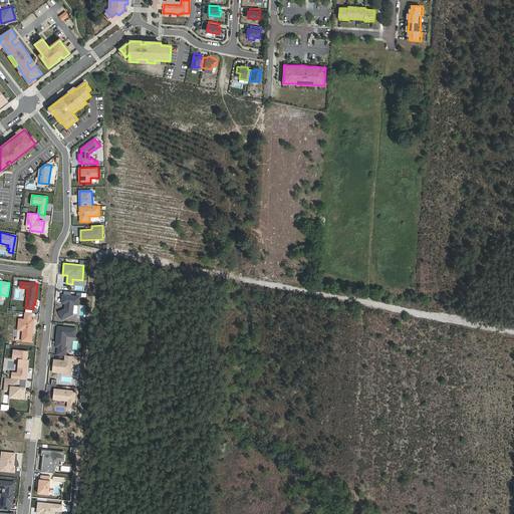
[(62,295),(62,303),(65,303),(65,310),(63,311),(63,310),(59,311),(62,319),(72,314),(73,304),(78,305),(79,297),(71,296),(64,295),(62,295)]
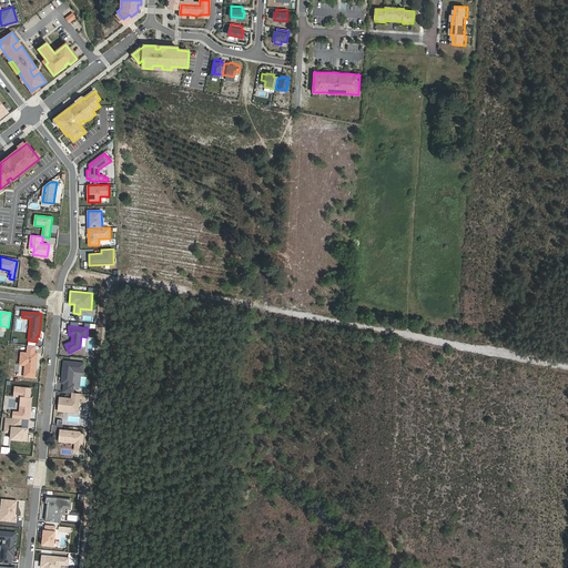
[(36,346),(28,345),(27,353),(21,352),(20,362),(26,362),(26,365),(24,377),(36,378),(38,353),(34,353),(36,346)]
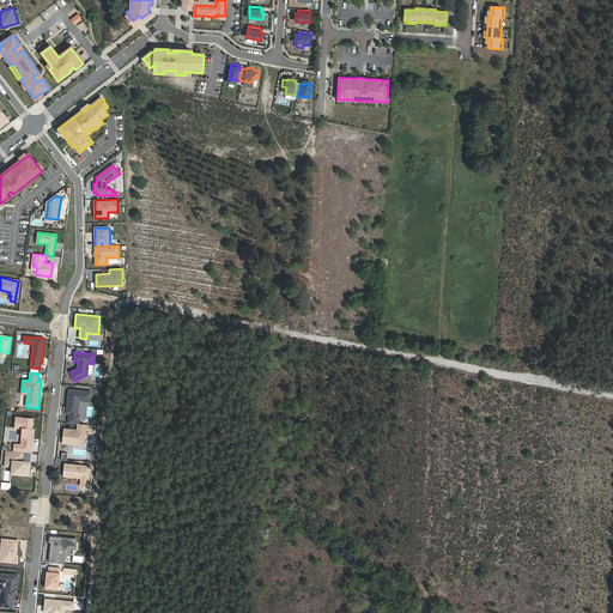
[(90,402),(91,392),(70,389),(67,404),(68,404),(68,406),(67,406),(66,413),(70,414),(68,418),(78,419),(79,419),(80,414),(78,414),(79,401),(90,402)]
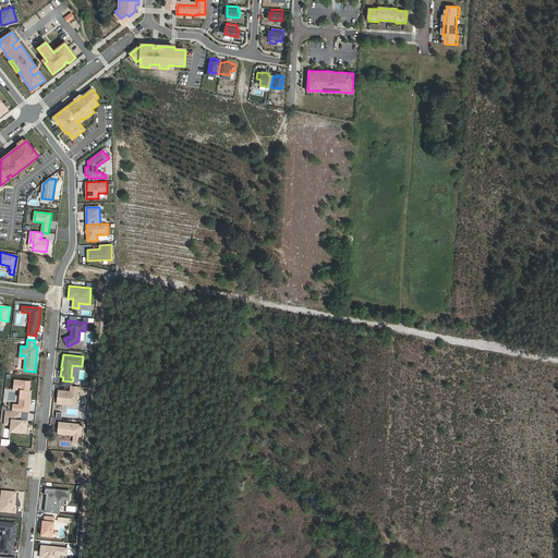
[(31,381),(14,380),(13,389),(22,390),(21,399),(20,399),(19,405),(22,405),(21,412),(29,412),(29,404),(28,404),(29,400),(31,400),(31,390),(29,390),(31,381)]
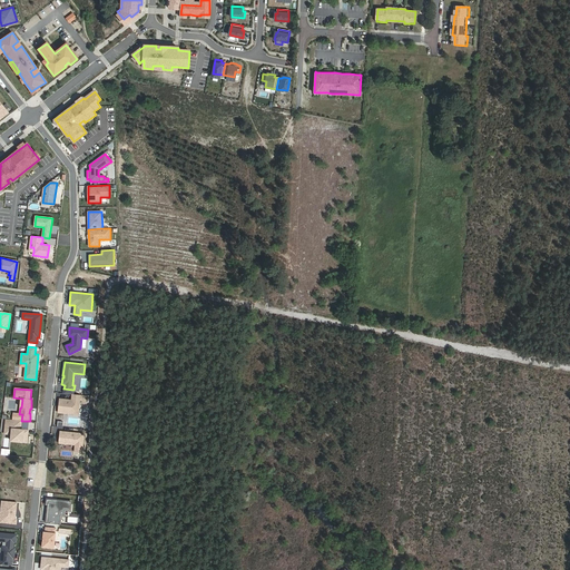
[(80,395),(72,394),(72,400),(60,399),(59,412),(78,414),(80,395)]
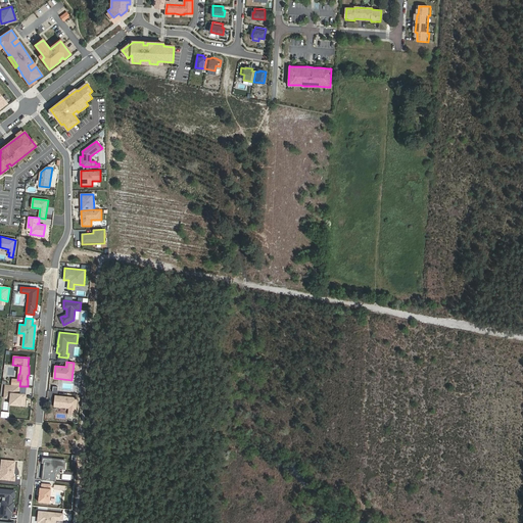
[(11,385),(6,385),(4,397),(10,398),(10,401),(15,401),(15,405),(25,406),(26,394),(18,393),(19,386),(11,385)]
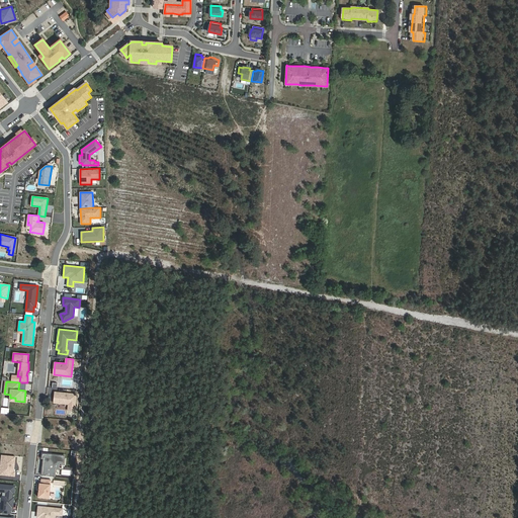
[(63,393),(55,392),(54,403),(69,404),(68,411),(75,411),(76,395),(67,394),(66,395),(63,394),(63,393)]
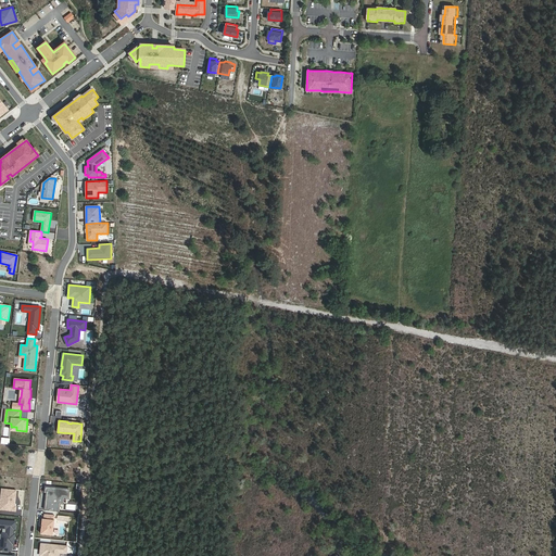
[(54,488),(46,487),(46,492),(47,492),(46,510),(59,512),(60,503),(63,503),(64,497),(68,498),(70,490),(55,488),(55,490),(54,490),(54,488)]
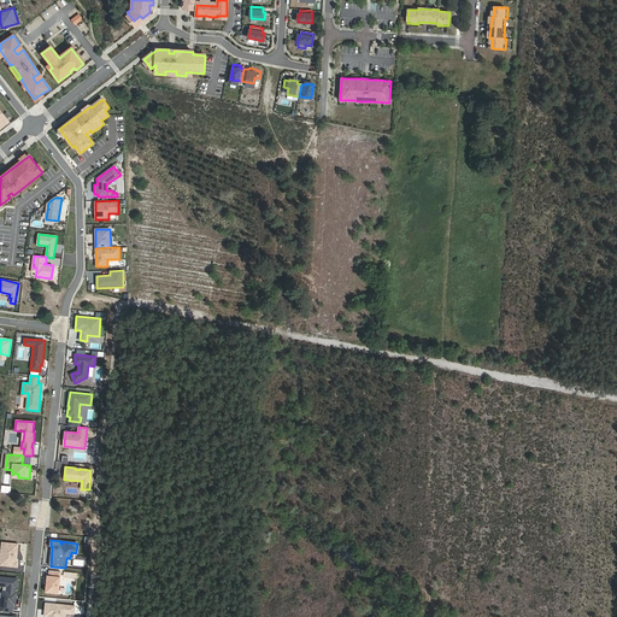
[(18,545),(7,544),(6,550),(1,550),(0,565),(18,568),(18,563),(17,562),(17,558),(16,557),(16,556),(17,554),(18,545)]
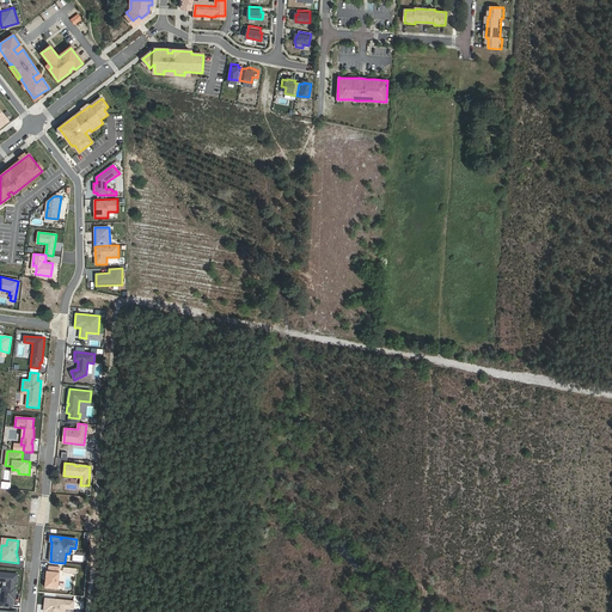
[(62,568),(49,567),(48,571),(47,571),(47,577),(47,581),(46,581),(46,587),(60,588),(62,568)]
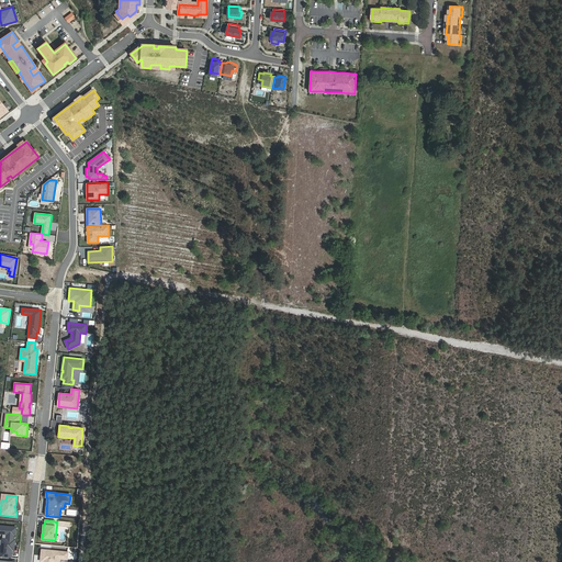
[(17,528),(0,526),(0,532),(8,535),(8,539),(3,539),(1,558),(11,558),(12,549),(11,549),(12,547),(14,547),(15,540),(13,540),(14,535),(15,535),(17,528)]
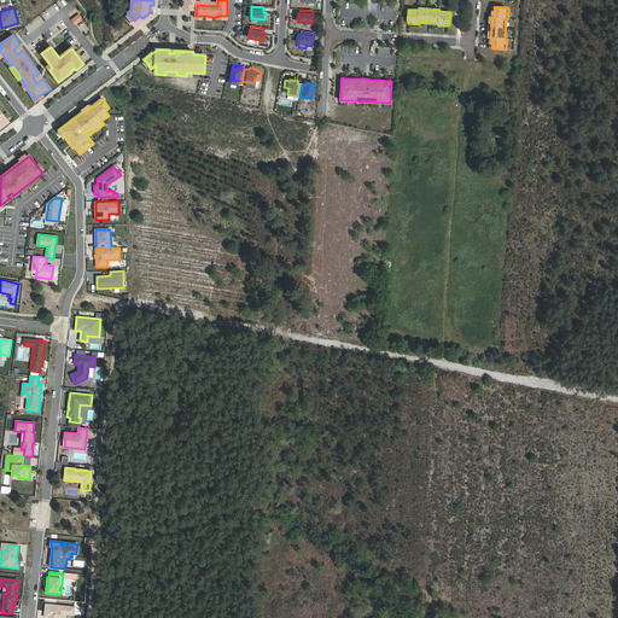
[(75,607),(46,605),(45,617),(48,617),(50,617),(65,617),(66,614),(74,614),(75,607)]
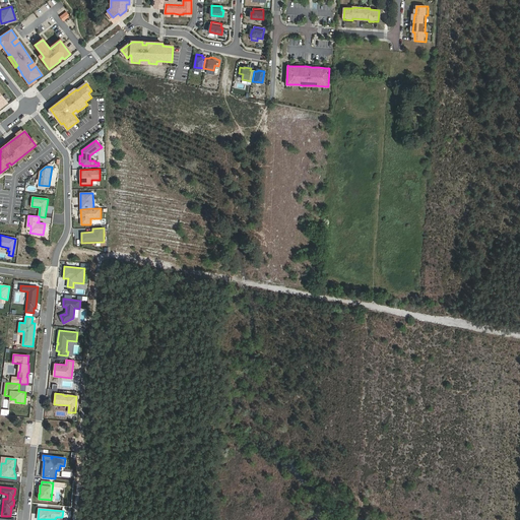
All buildings are outlined.
